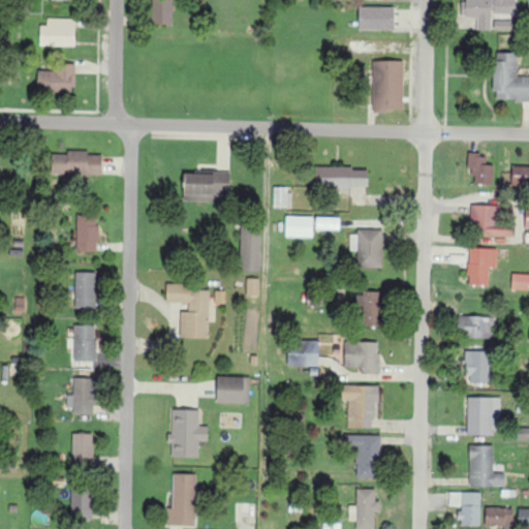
[(173,24),(173,0),(153,0),(153,24),(173,24)]
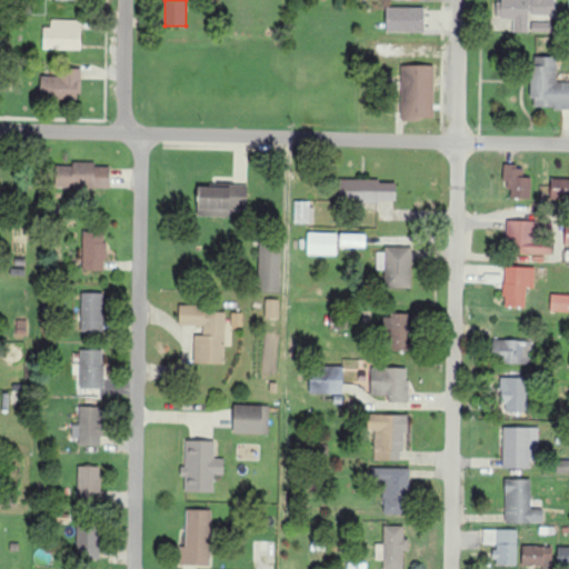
[(498,0),(499,19),(513,19),(513,32),(529,32),(529,16),(556,16),(555,0),(498,0)]
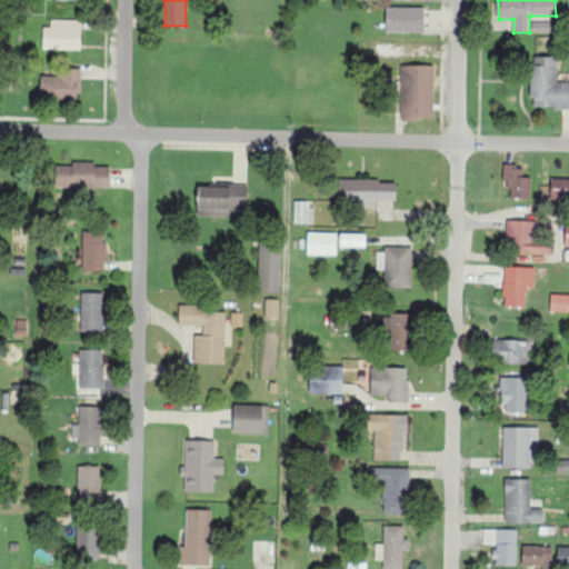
[(426,8),(387,7),(387,32),(425,32),(426,8)]
